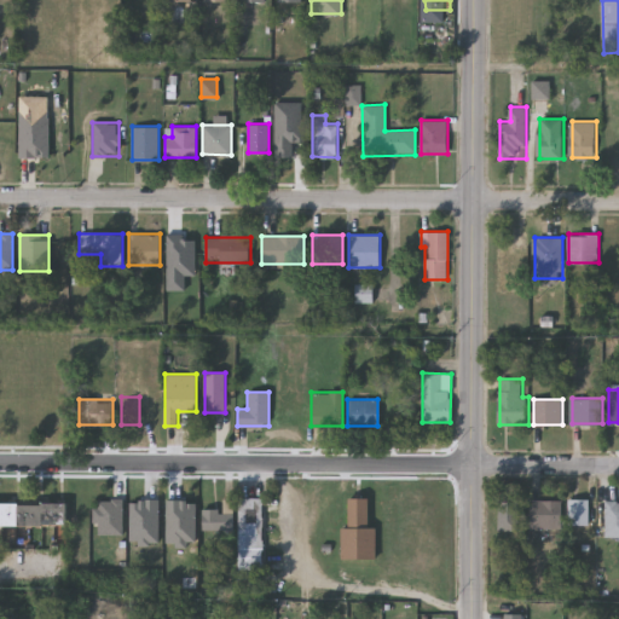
[(519,526),(499,526),(499,497),(519,497),(519,526)]
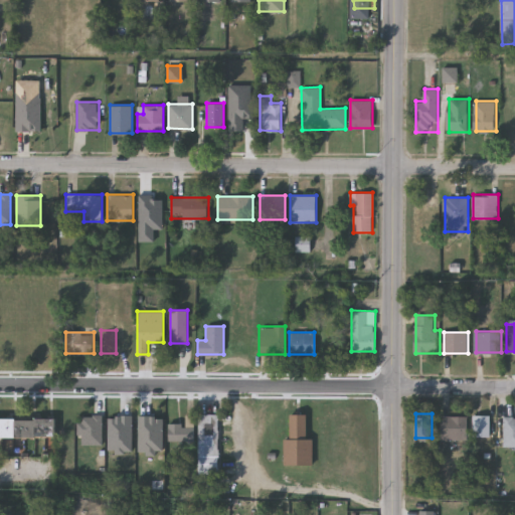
[(194,414),(194,444),(168,444),(168,423),(185,423),(185,414),(194,414)]
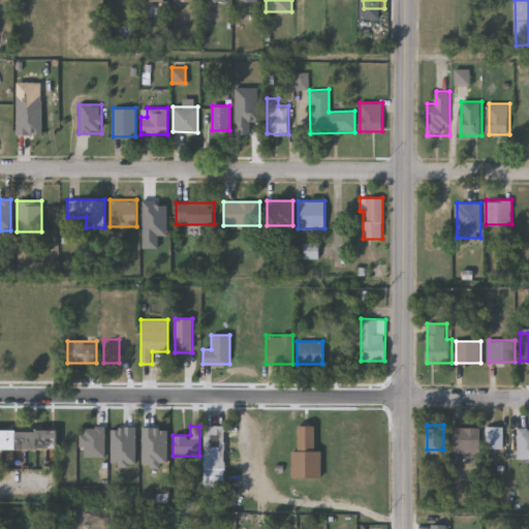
[(220,426),(220,472),(206,472),(206,426),(220,426)]
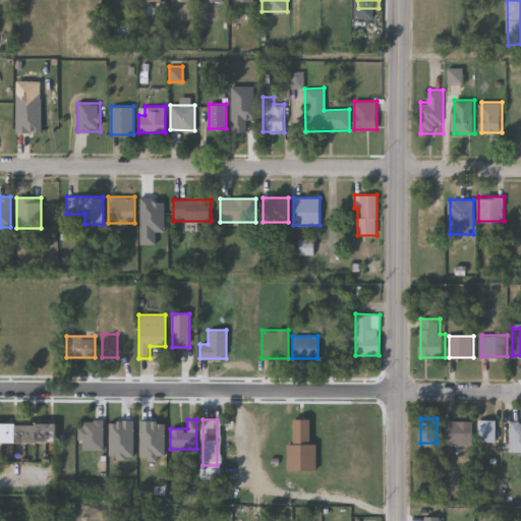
[(479,442),(479,419),(498,419),(498,442),(479,442)]
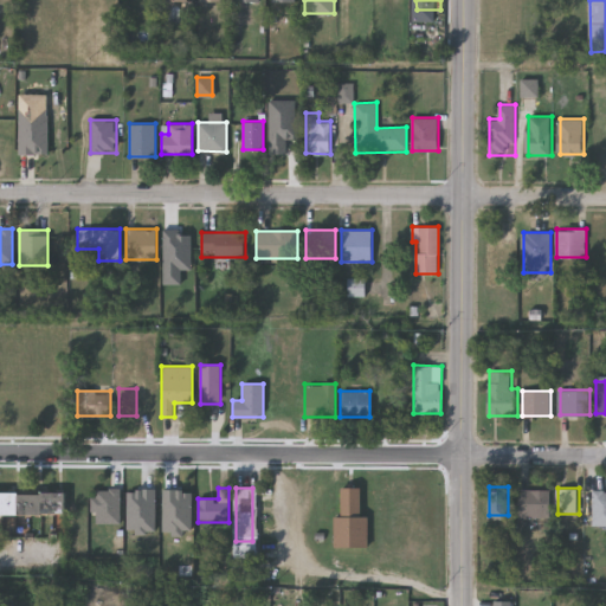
[(367,515),(367,547),(334,547),(334,517),(341,517),(341,489),(361,489),(361,515),(367,515)]
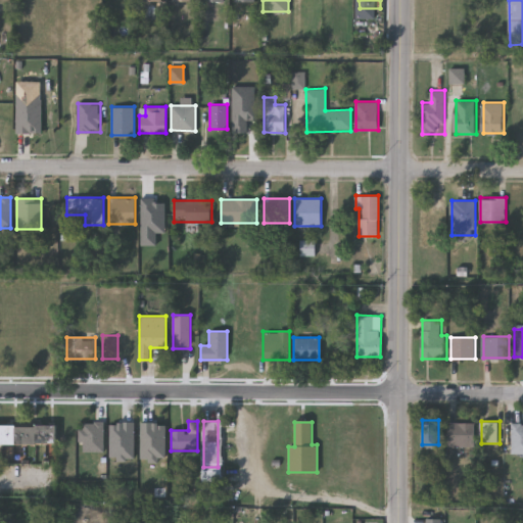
[(449,445),(449,422),(476,422),(476,445),(449,445)]
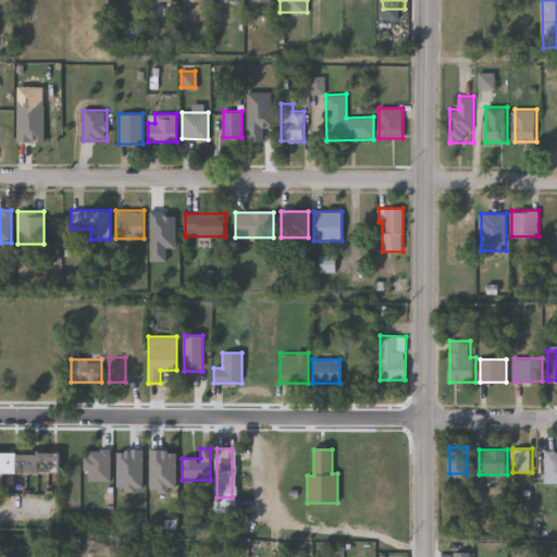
[(556,482),(546,482),(547,450),(556,450),(556,482)]
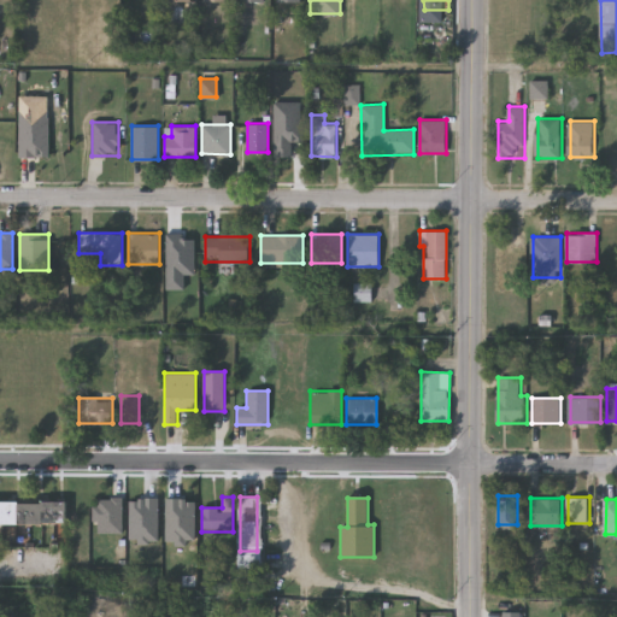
[(0,523),(0,500),(66,500),(66,523),(0,523)]
